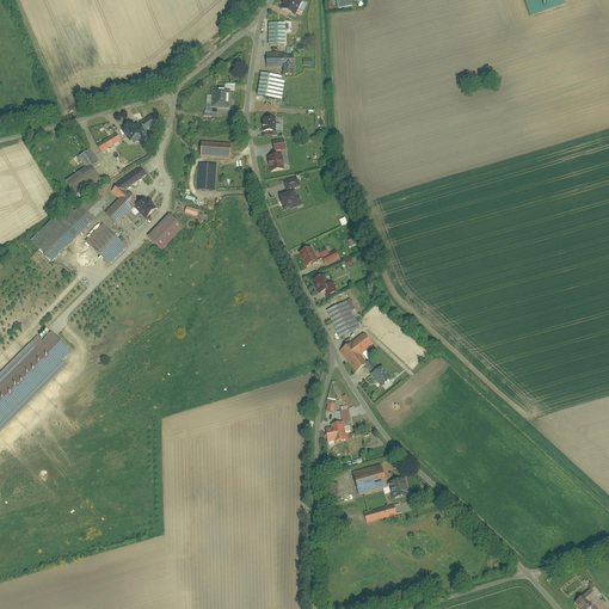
[(283,0),(280,7),(294,14),(301,0),(283,0)]
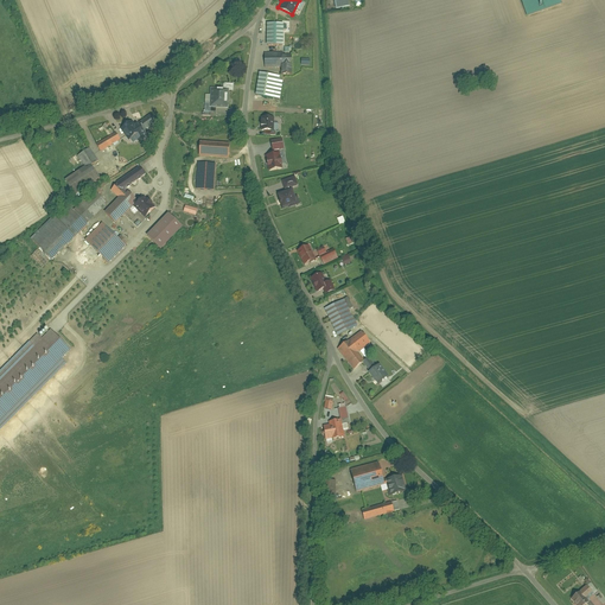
[(521,0),(527,16),(561,2),(560,0),(521,0)]
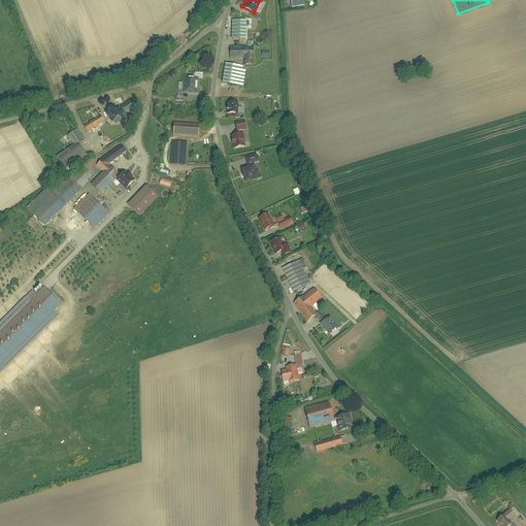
[(245,19),(231,19),(231,38),(245,38),(245,19)]
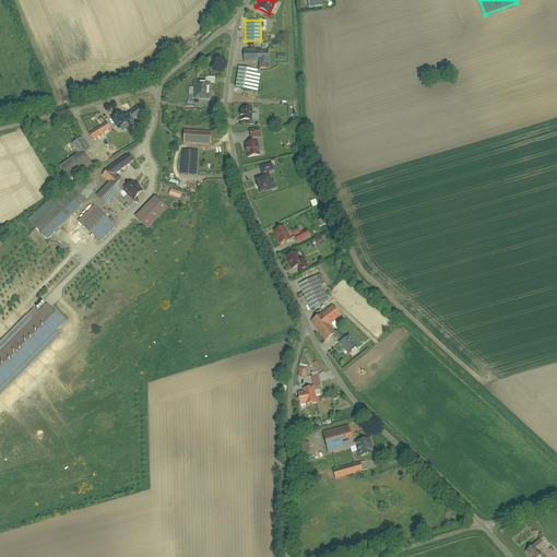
[(268,47),(243,47),(243,60),(258,60),(258,67),(269,67),(268,47)]
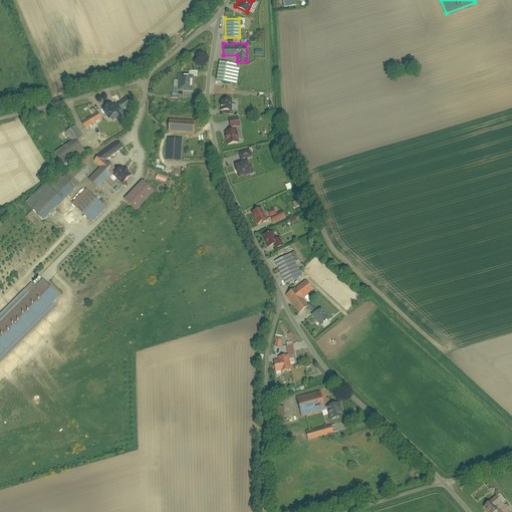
[(219,60),(216,78),(236,82),(239,66),(236,66),(237,63),(219,60)]
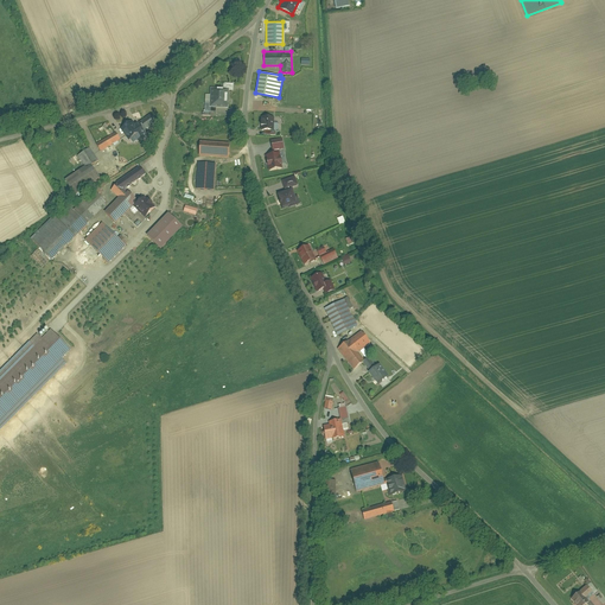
[(210,94),(209,106),(215,106),(227,107),(228,89),(229,88),(222,87),(210,87),(210,94)]
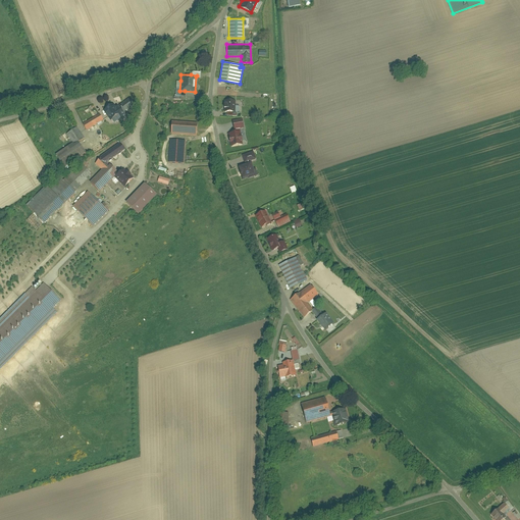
[(180,81),(175,80),(175,95),(185,95),(185,91),(179,91),(180,81)]
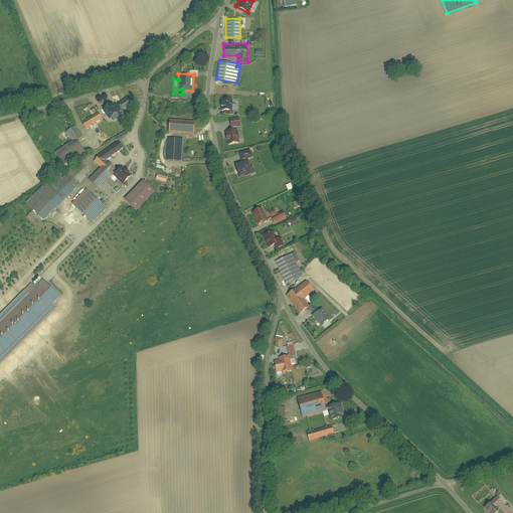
[(127,96),(116,103),(121,112),(132,104),(127,96)]
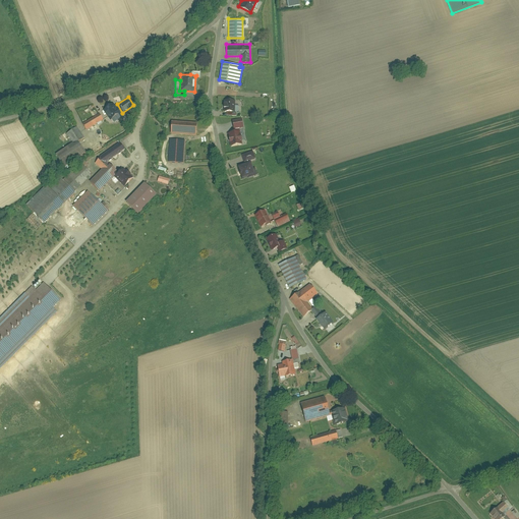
[(234,98),(223,98),(222,110),(233,110),(234,98)]
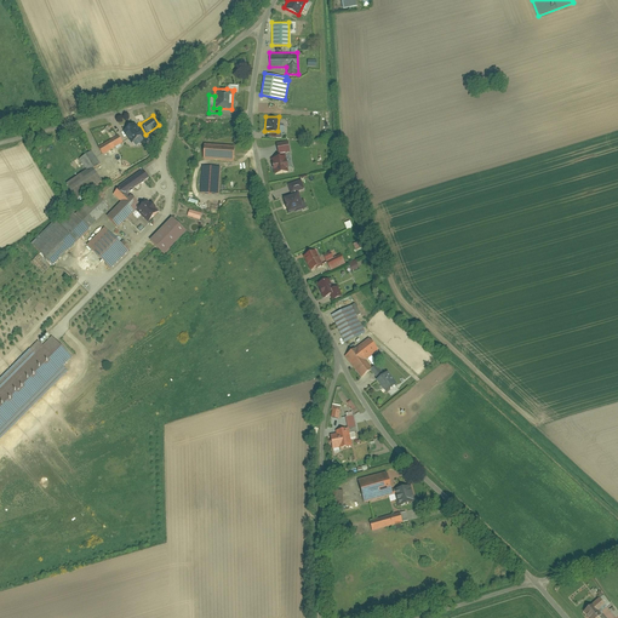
[(133,122),(122,130),(131,142),(141,135),(142,137),(146,135),(139,124),(136,127),(133,122)]
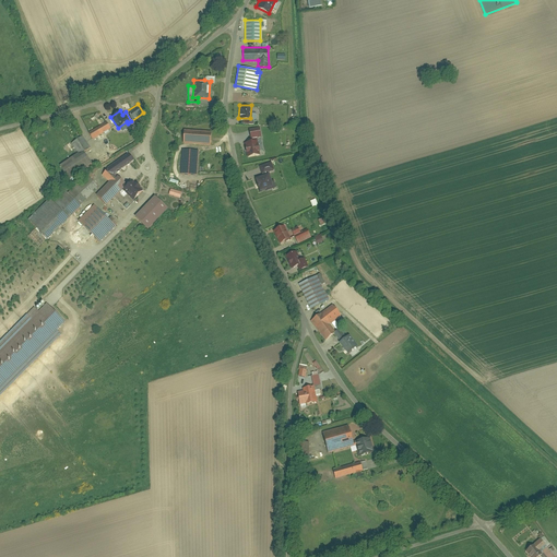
[(105,120),(87,131),(92,138),(109,128),(105,120)]
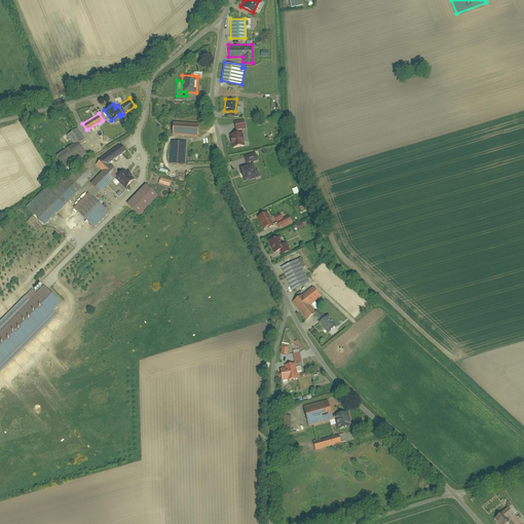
[(244,118),(233,120),(235,128),(245,127),(244,118)]
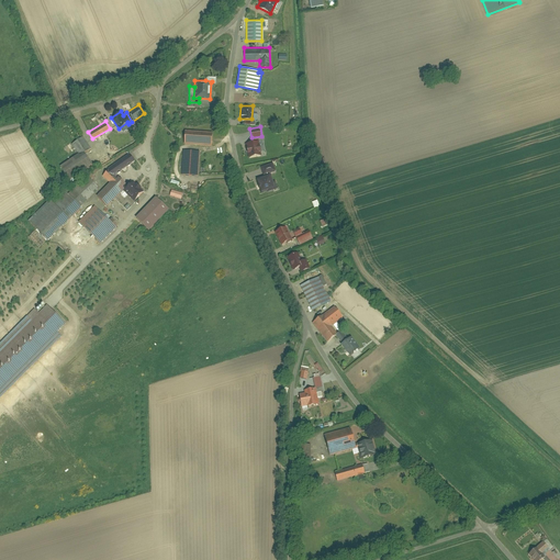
[(211,131),(183,130),(183,143),(211,144),(211,131)]
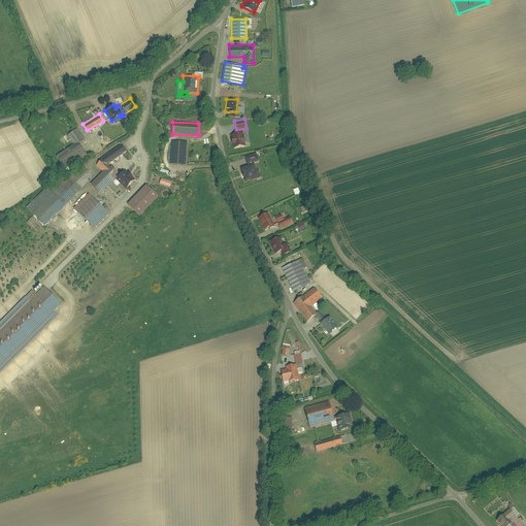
[(84,137),(76,127),(67,134),(73,143),(77,141),(84,137)]
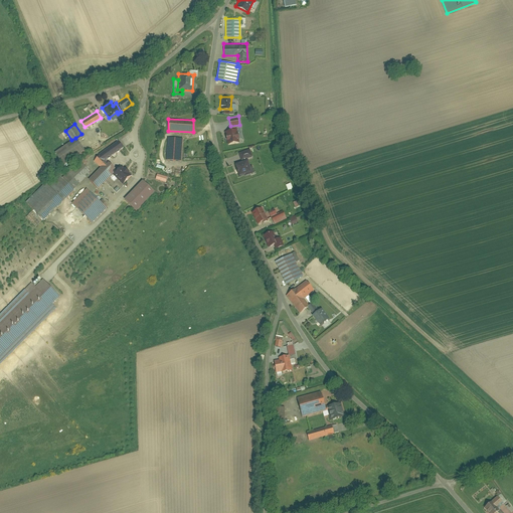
[(236,127),(224,129),(227,144),(238,142),(236,127)]
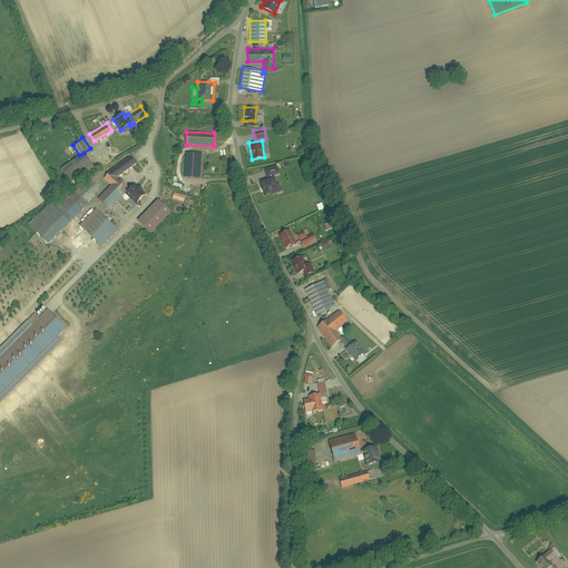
[(202,152),(184,150),(183,175),(199,176),(202,152)]
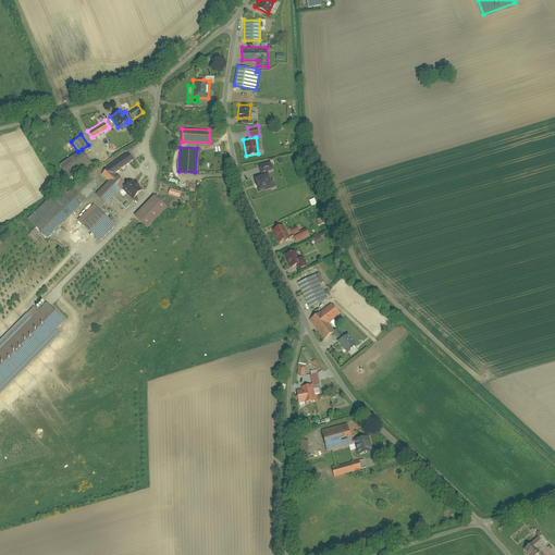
[(77,151),(59,163),(68,177),(90,162),(82,149),(77,151)]
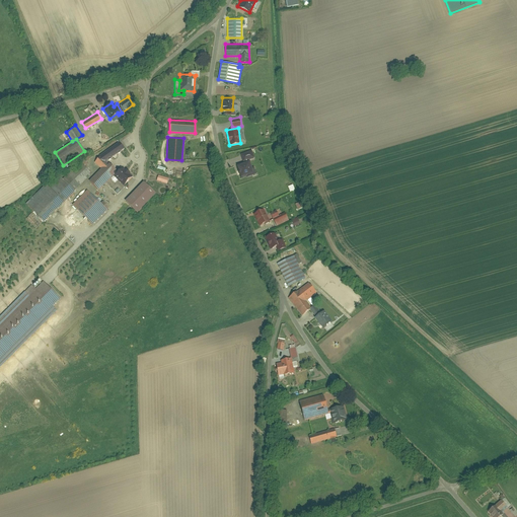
[(118,140),(99,154),(100,156),(104,161),(123,147),(118,140)]
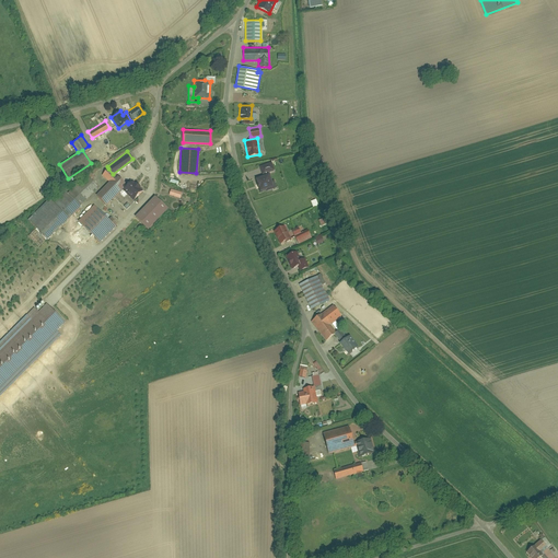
[(274,170),(270,161),(259,165),(263,173),(274,170)]
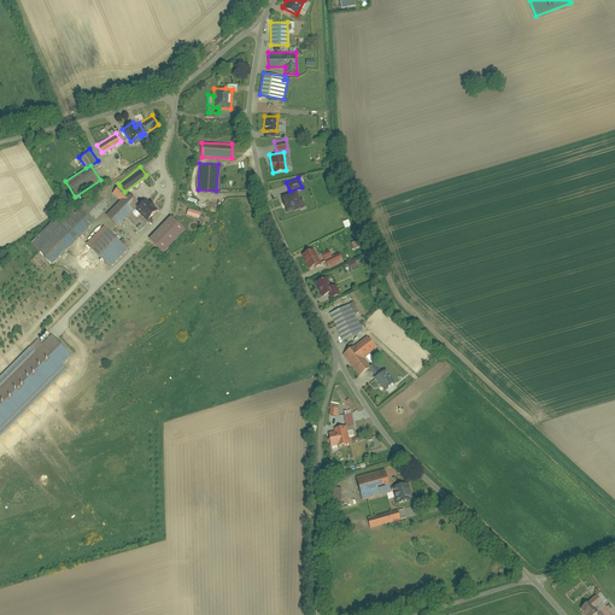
[(112,192),(119,199),(126,194),(124,192),(119,186),(112,192)]
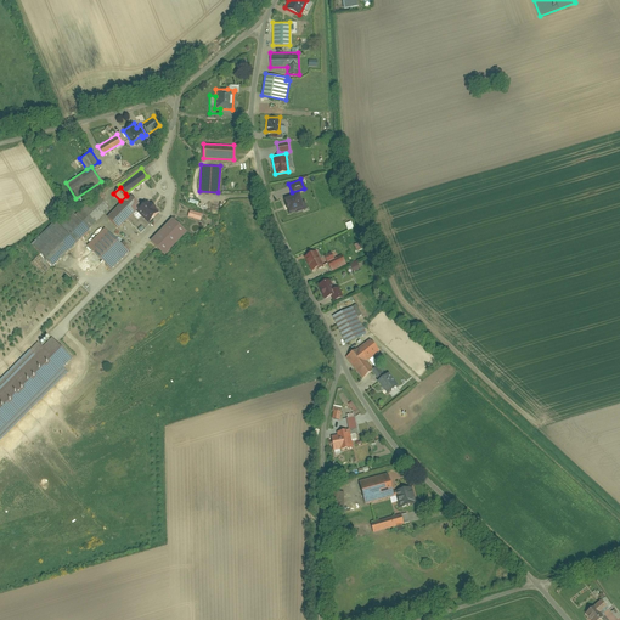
[(71,210),(88,227),(108,207),(91,190),(71,210)]
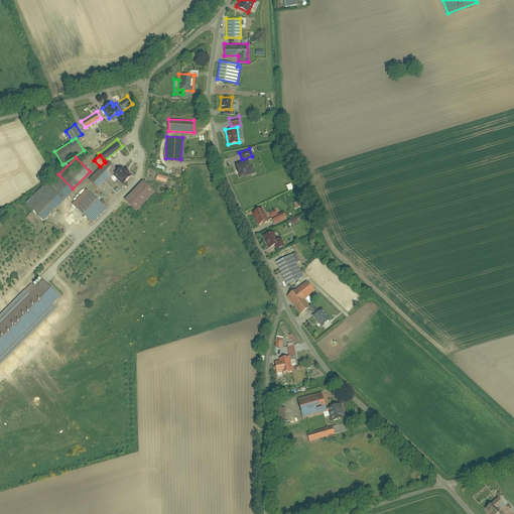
[(247,159),(234,163),(238,175),(242,173),(243,175),(252,172),(250,165),(249,165),(247,159)]
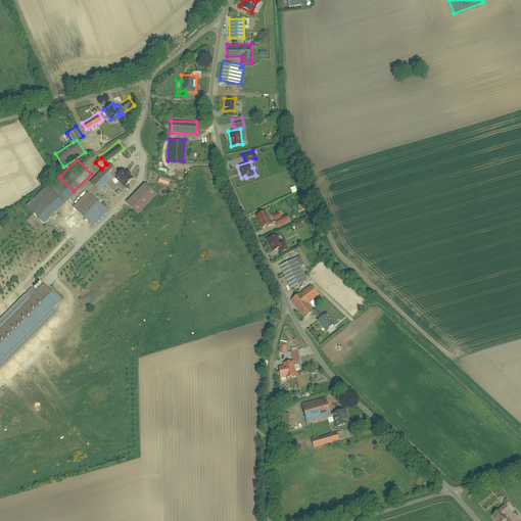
[(101,169),(89,181),(97,190),(113,175),(117,172),(108,162),(106,164),(101,169)]
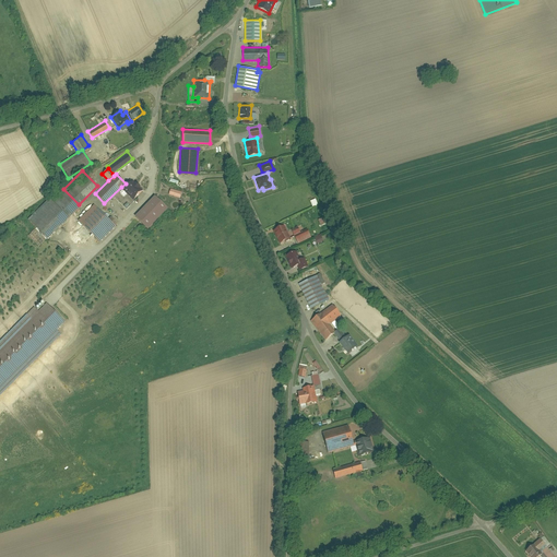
[(132,198),(141,189),(131,178),(126,184),(121,187),(132,198)]
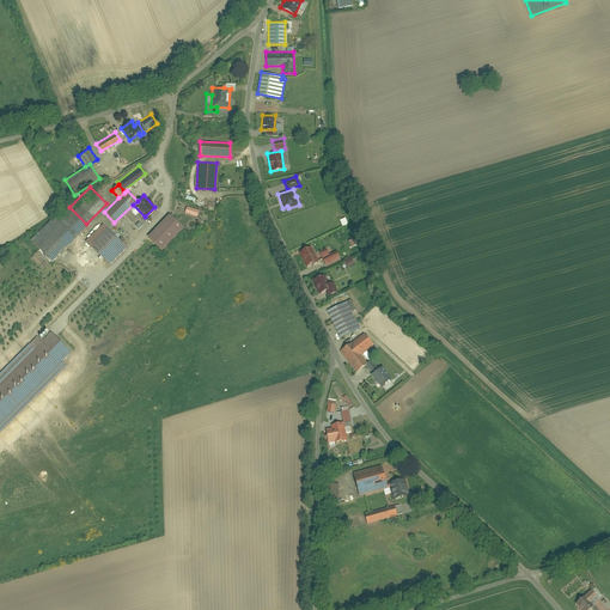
[(199,208),(185,205),(183,213),(196,217),(199,208)]
